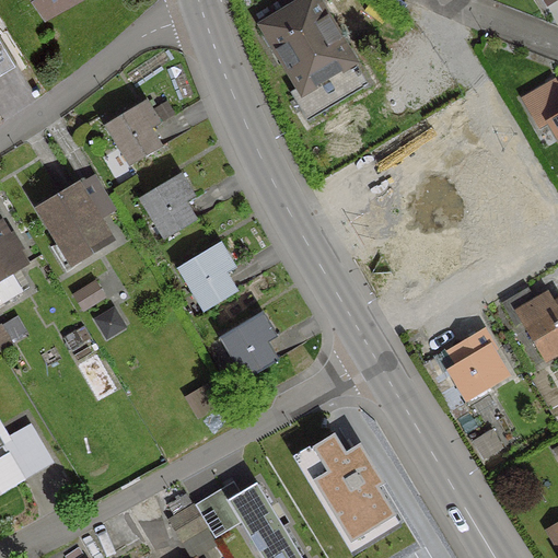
[(306,118),(368,82),(317,0),(295,13),(290,6),(262,24),(299,85),(290,91),(306,118)]
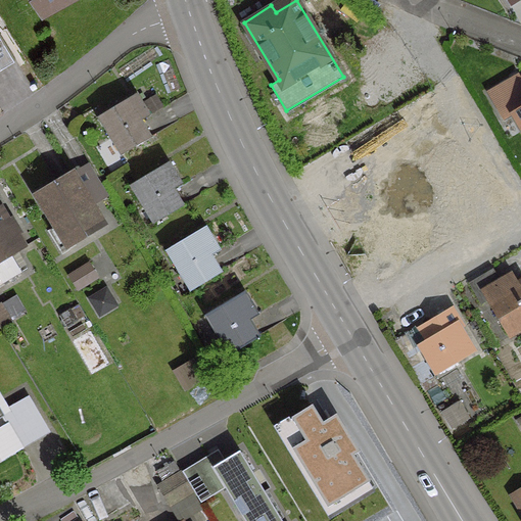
[(513,111),(520,124),(520,81),(518,77),(503,85),(510,96),(507,98),(514,111),(513,111)]
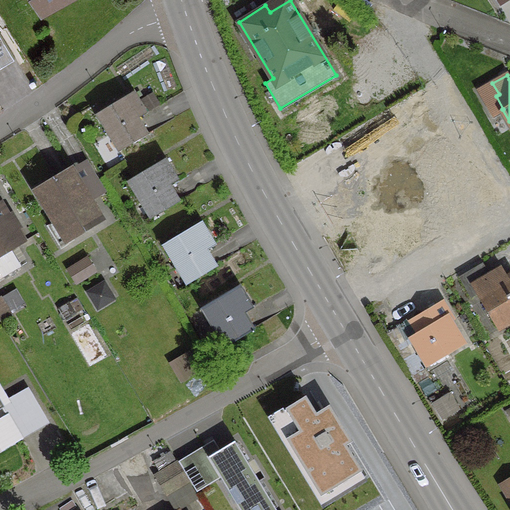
[(108,134),(116,149),(117,151),(148,132),(138,115),(147,110),(134,89),(94,113),(95,115),(96,114),(108,134)]
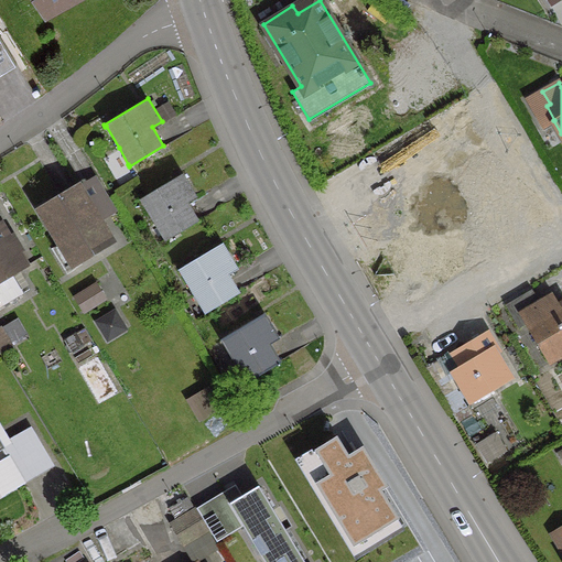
[(153,223),(163,239),(164,240),(198,219),(188,202),(197,196),(182,172),(139,198),(153,223)]
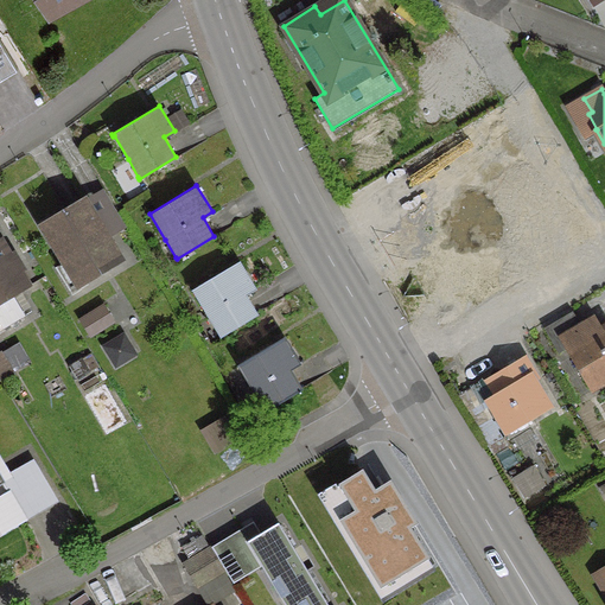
[(78,284),(119,259),(82,197),(63,209),(64,211),(43,224),(78,284)]
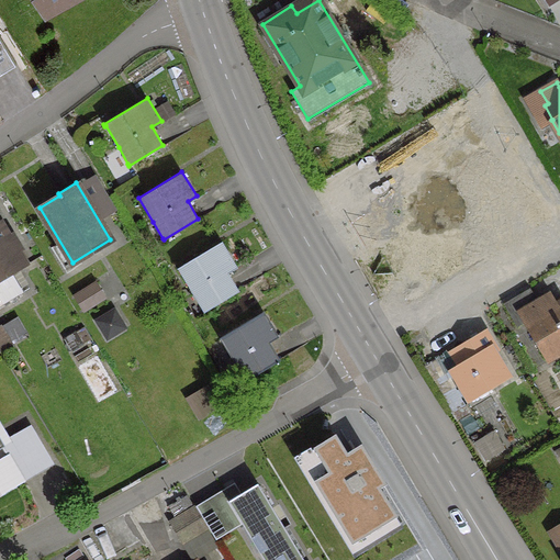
[(0,278),(25,264),(0,222),(0,278)]
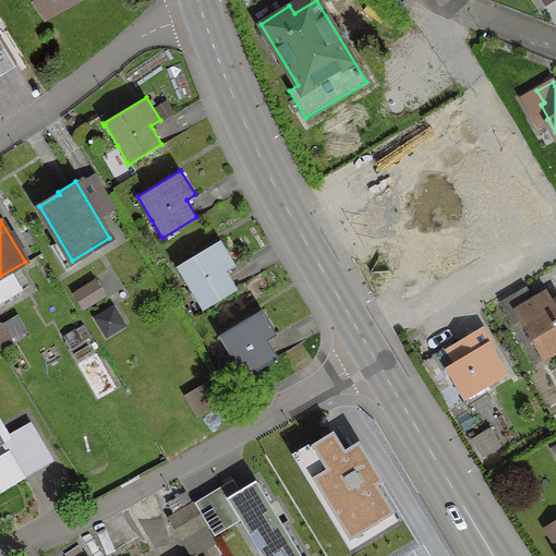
[(218,242),(210,246),(177,266),(178,268),(202,309),(236,288),(225,269),(234,265),(219,241),(218,242)]
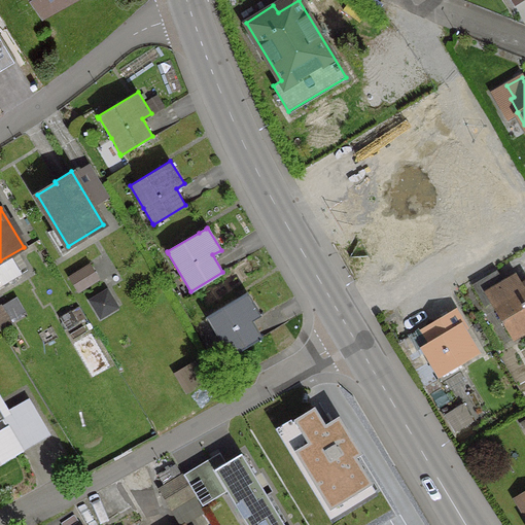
[(91,283),(82,268),(69,276),(78,291),(91,283)]
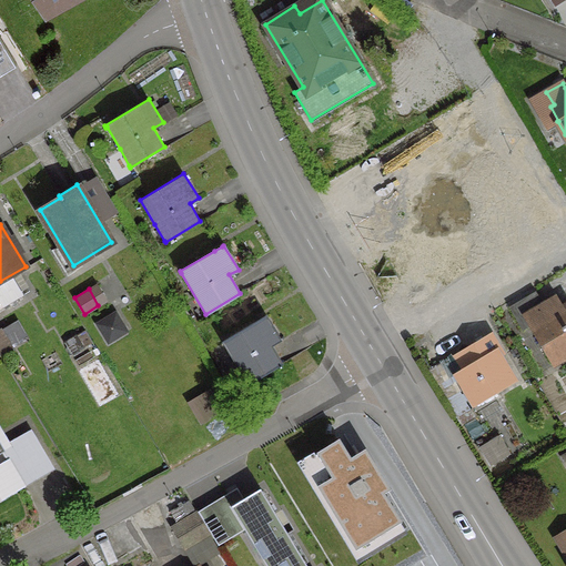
[(531,323),(553,362),(565,353),(565,306),(563,307),(555,295),(541,303),(534,292),(509,306),(523,327),(531,323)]
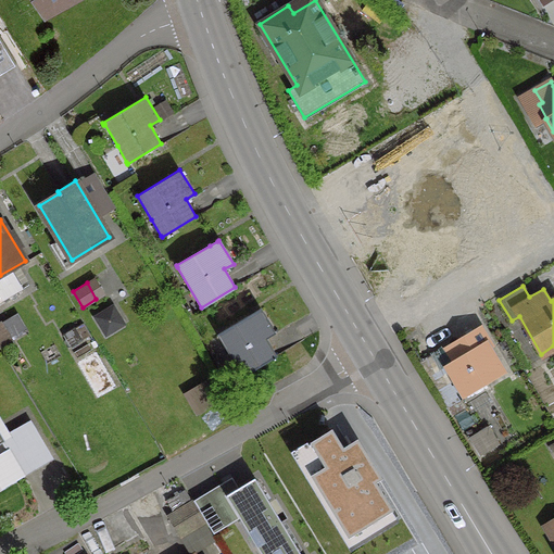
[(259,310),(251,314),(217,335),(242,376),(276,355),(265,337),(274,332),(260,309),(259,310)]
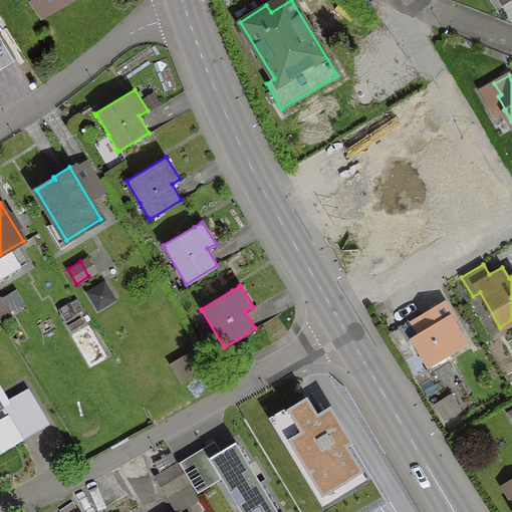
[(0,318),(1,321),(9,315),(0,299),(0,318)]
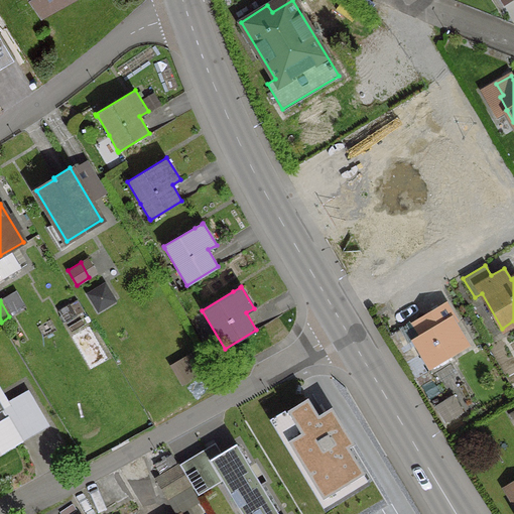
[(414,339),(430,366),(466,345),(441,304),(411,323),(419,336),(414,339)]
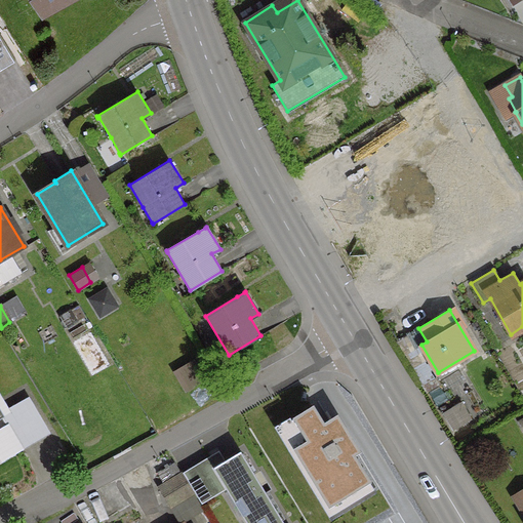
[(316,406),(298,417),(312,440),(298,448),(332,504),(371,480),(355,454),(361,450),(339,415),(326,424),(316,406)]
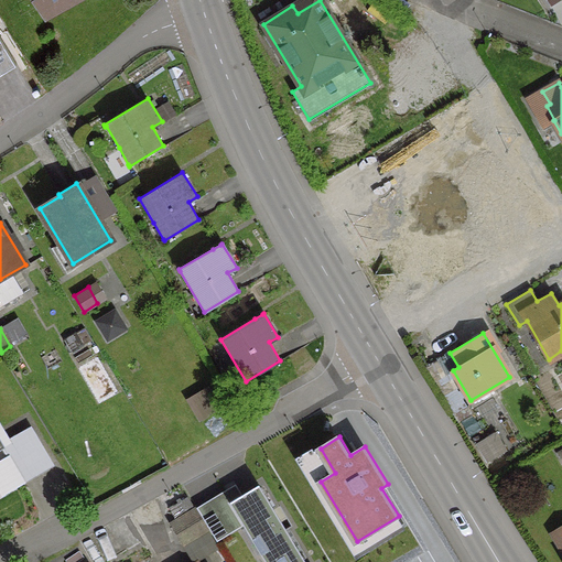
[(305,561),(258,484),(228,501),(237,516),(265,561),(305,561)]
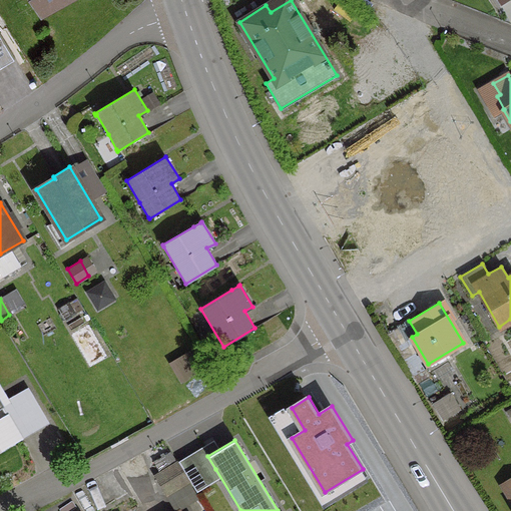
[(184,475),(176,461),(154,474),(163,488),(184,475)]
